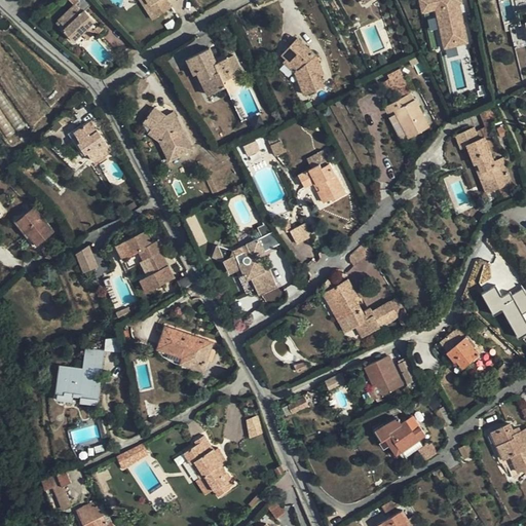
[(95,0),(77,0),(76,1),(60,16),(67,25),(65,27),(75,38),(82,32),(89,26),(96,32),(97,34),(104,28),(92,14),(89,16),(84,10),(86,8),(95,0)]
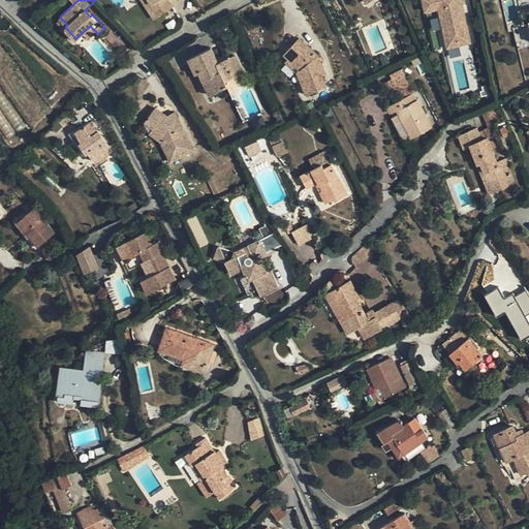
[(145,0),(156,18),(160,14),(153,3),(154,0),(145,0)]
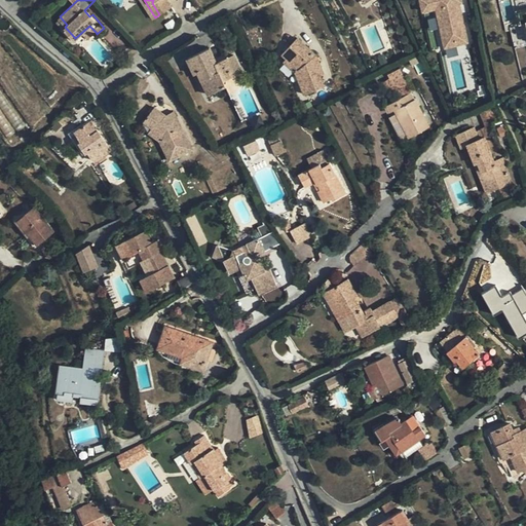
[(153,0),(152,3),(159,14),(174,5),(170,0),(153,0)]
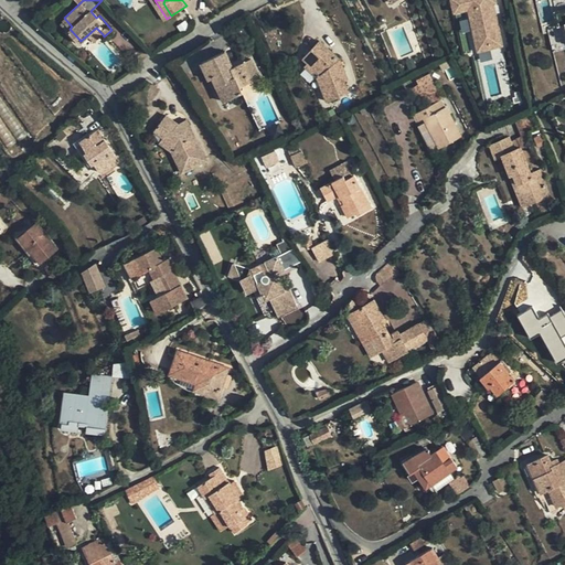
[(494,1),(493,0),(450,0),(452,10),(456,10),(467,7),(477,50),(501,44),(492,1),(494,1)]
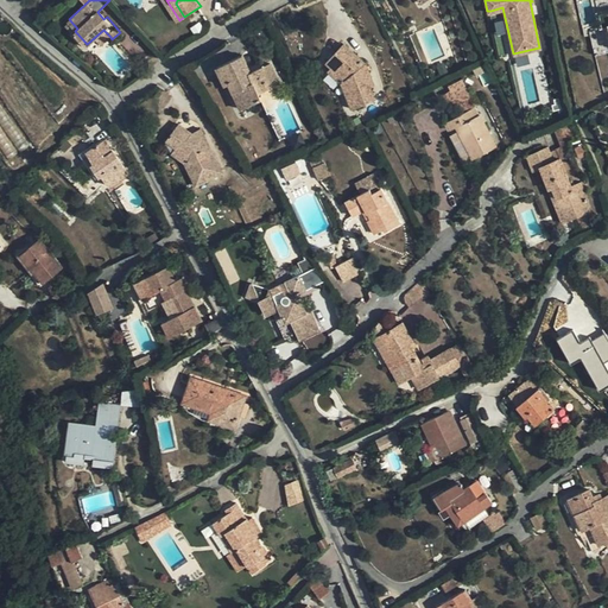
[(107,17),(100,10),(97,12),(103,19),(107,17)]
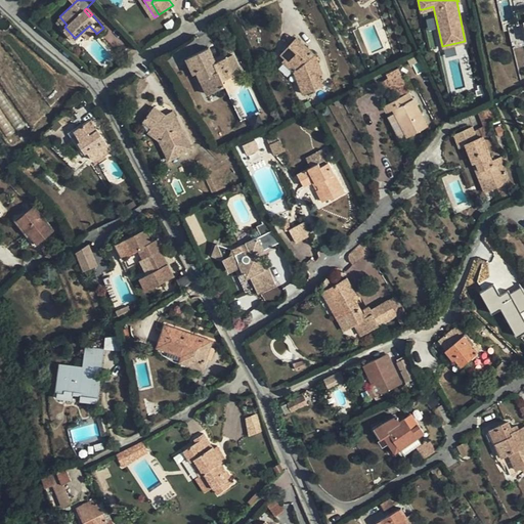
[(56,18),(64,27),(67,25),(59,16),(56,18)]
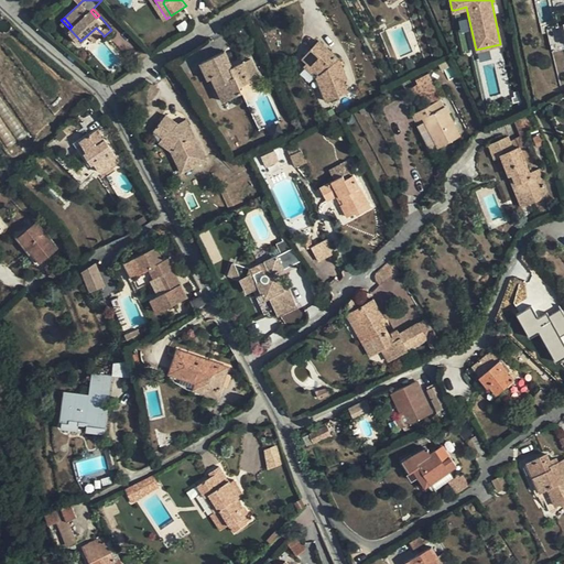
[(466,20),(458,22),(461,32),(469,30),(466,20)]
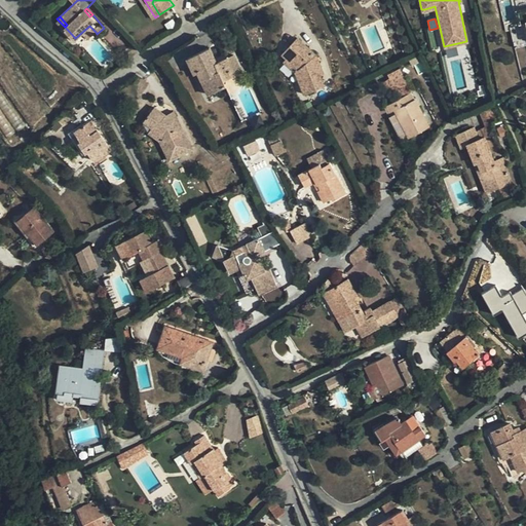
[(88,38),(96,32),(89,26),(82,32),(88,38)]
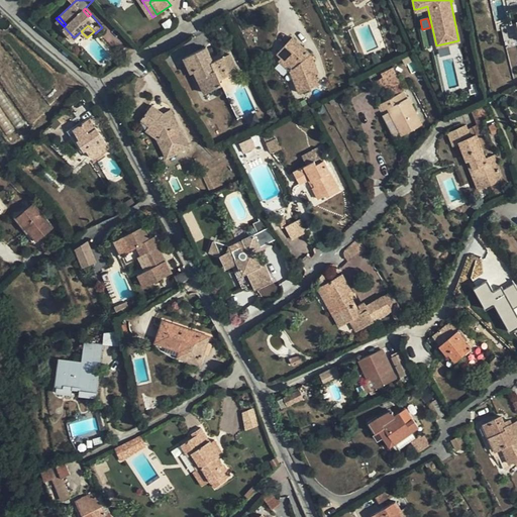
[(293,67),(293,68),(296,77),(293,78),(299,92),(318,84),(314,74),(318,73),(311,54),(292,36),(277,54),(281,58),(283,56),(293,67)]
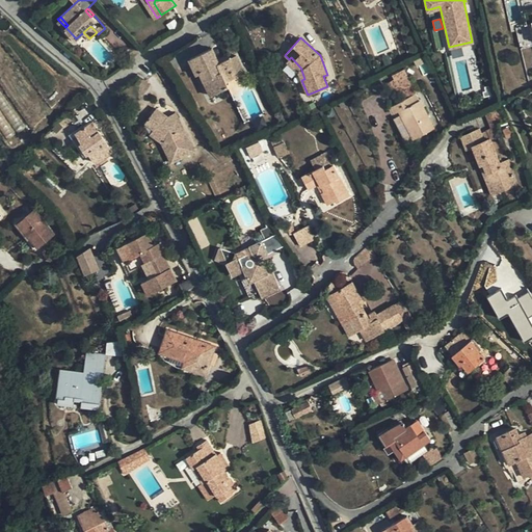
[(209,78),(215,92),(229,87),(225,81),(234,78),(243,73),(240,67),(249,62),(244,52),(227,60),(219,62),(218,59),(212,48),(208,50),(189,58),(196,75),(201,73),(204,80),(209,78)]
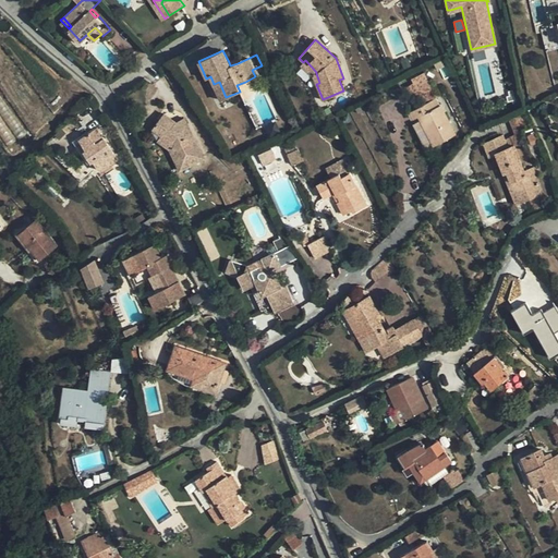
[(301,64),(313,75),(316,73),(316,72),(305,60),(303,62),(301,64)]
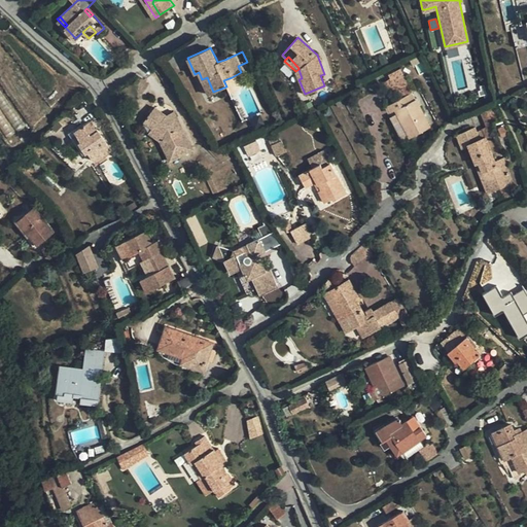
[(247,62),(238,66),(241,72),(250,69),(247,62)]
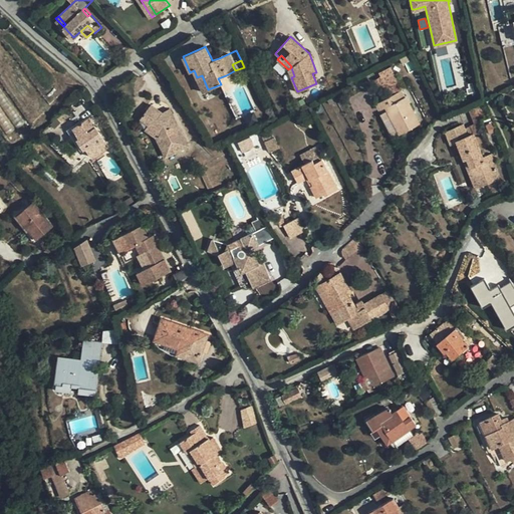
[(379,72),(381,77),(388,87),(398,82),(390,67),(379,72)]
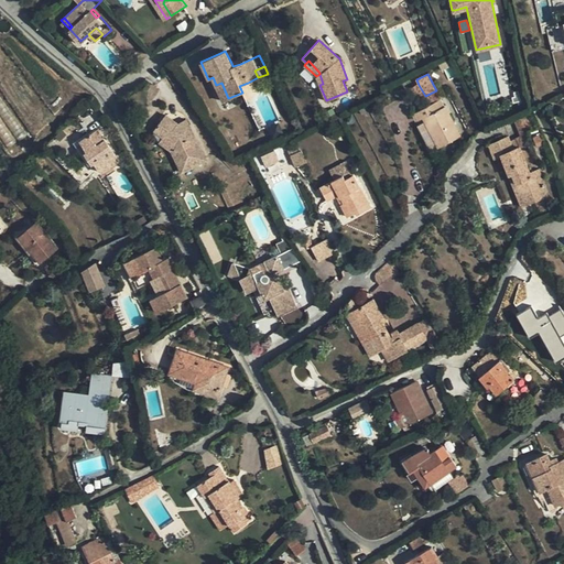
[(224,100),(228,98),(221,83),(216,85),(224,100)]
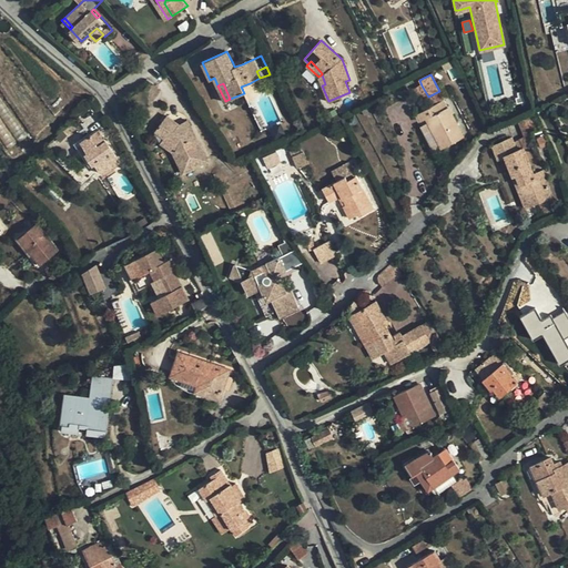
[(253,89),(250,83),(241,87),(244,93),(253,89)]
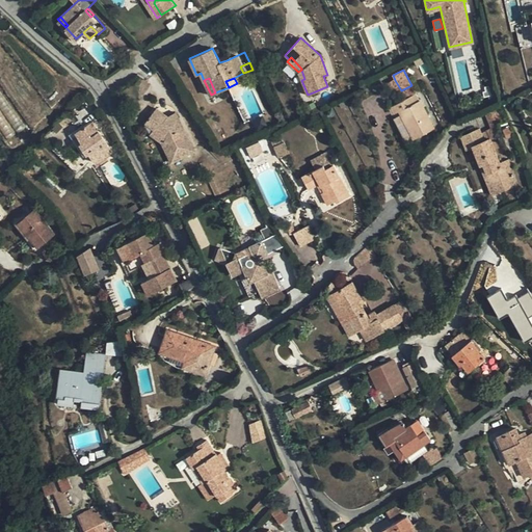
[(398,111),(413,139),(434,128),(417,94),(391,106),(394,113),(398,111)]
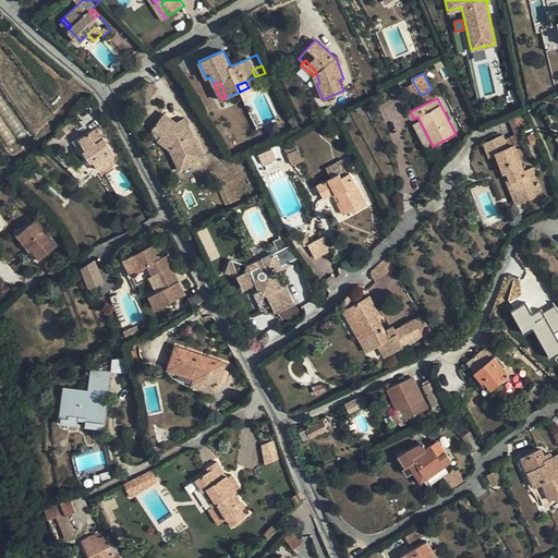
[(83,119),(92,113),(88,107),(79,113),(83,119)]
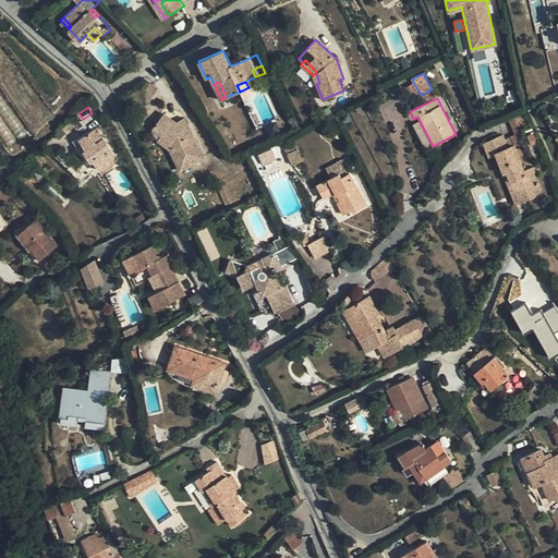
[(202,159),(184,122),(176,125),(172,122),(173,120),(164,113),(153,129),(160,135),(169,141),(165,146),(170,150),(179,171),(202,159)]
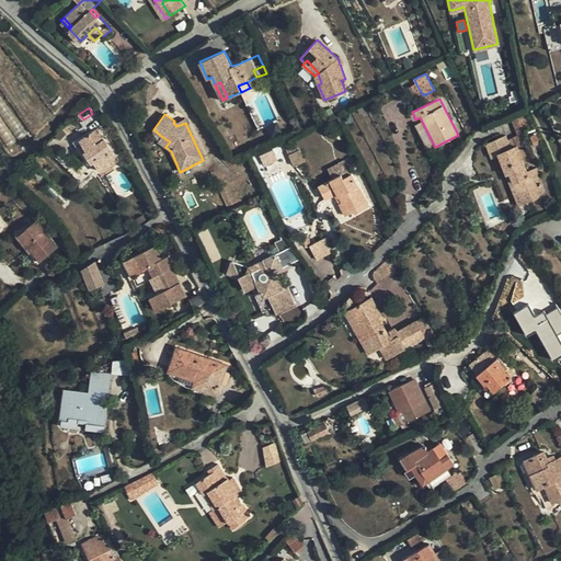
[(96,129),(89,134),(79,140),(86,150),(83,152),(91,163),(94,162),(100,172),(118,160),(96,129)]
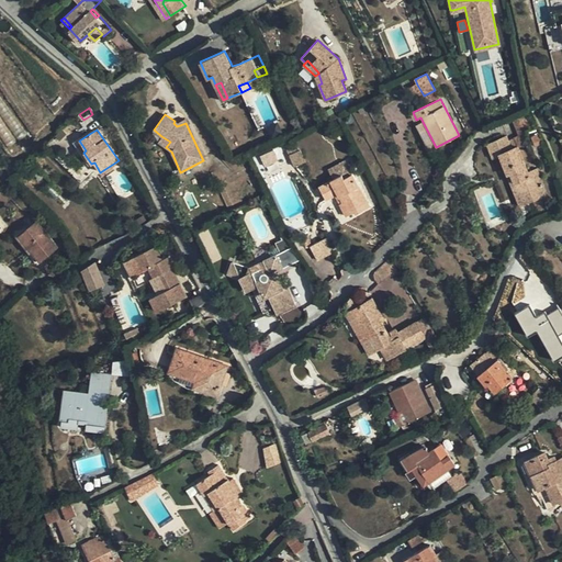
[(89,166),(91,164),(83,153),(86,150),(79,141),(89,134),(88,133),(72,143),(89,166)]
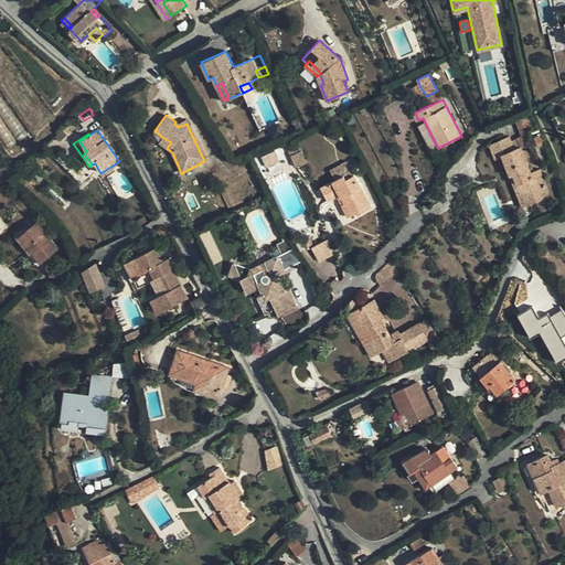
[(159,142),(167,148),(171,142),(162,137),(159,142)]
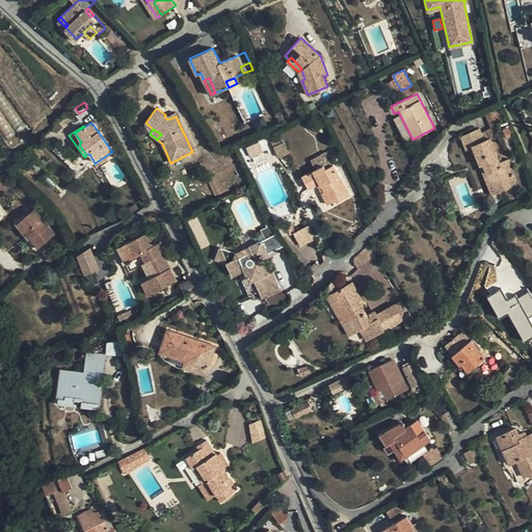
[(473,147),(477,159),(480,165),(483,164),(491,184),(500,181),(504,190),(508,200),(517,195),(516,191),(519,186),(507,160),(500,163),(489,139),(485,141),(481,133),(479,129),(466,135),(460,137),(466,150),(473,147)]
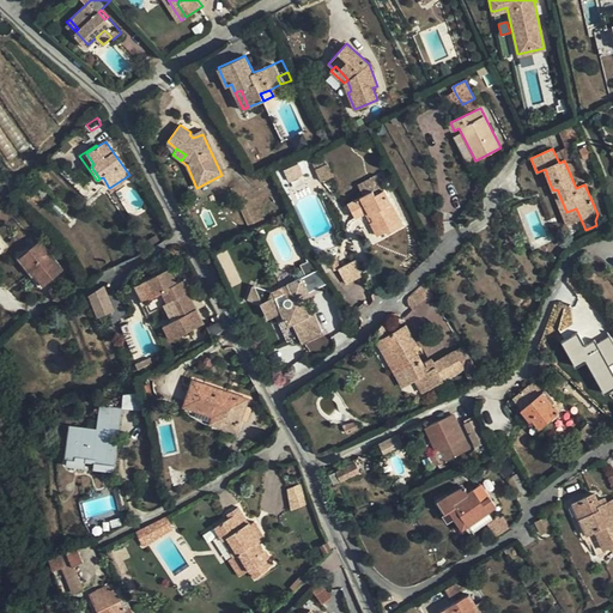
[(321,182),(334,176),(325,157),(313,163),(321,182)]
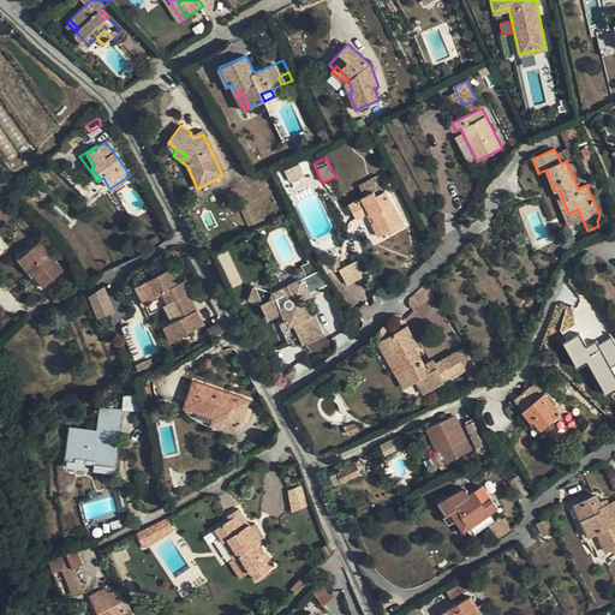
[(290,183),(304,177),(299,165),(285,171),(290,183)]
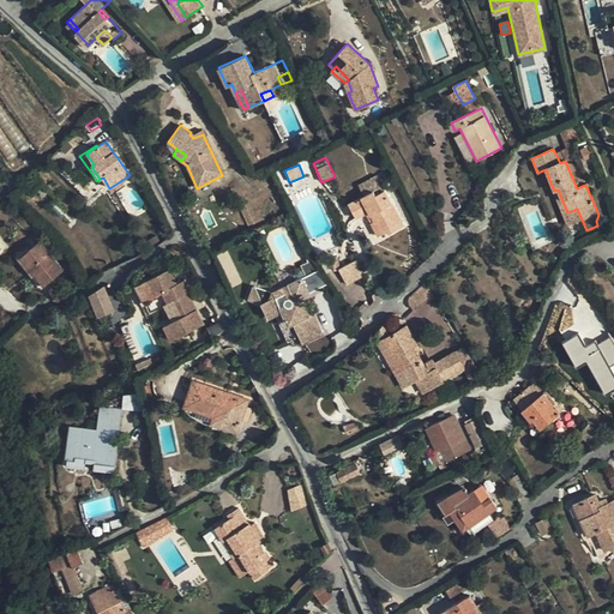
[(359,185),(363,196),(373,191),(375,194),(384,190),(377,175),(359,185)]
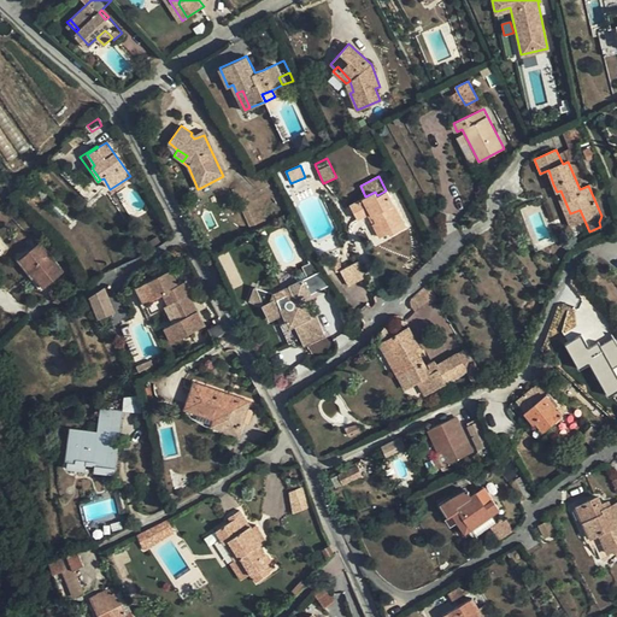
[(48,200),(52,197),(42,187),(36,192),(43,199),(45,198),(48,200)]
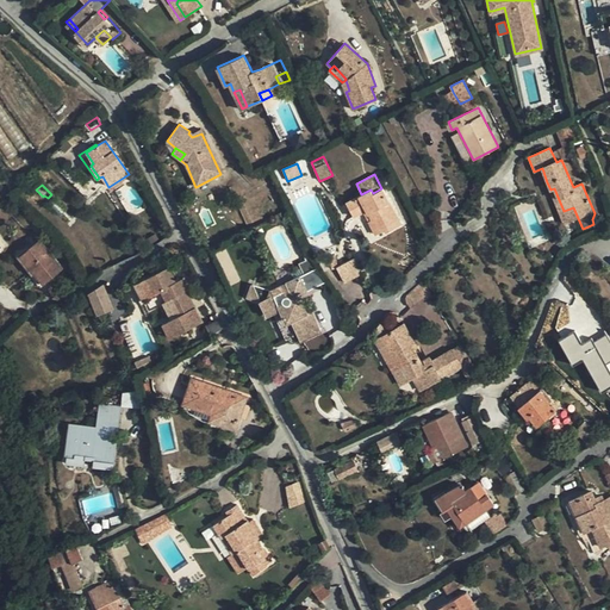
[(371,190),(361,194),(347,203),(354,217),(366,211),(371,219),(368,222),(375,234),(384,229),(386,231),(400,223),(381,188),(373,193),(371,190)]
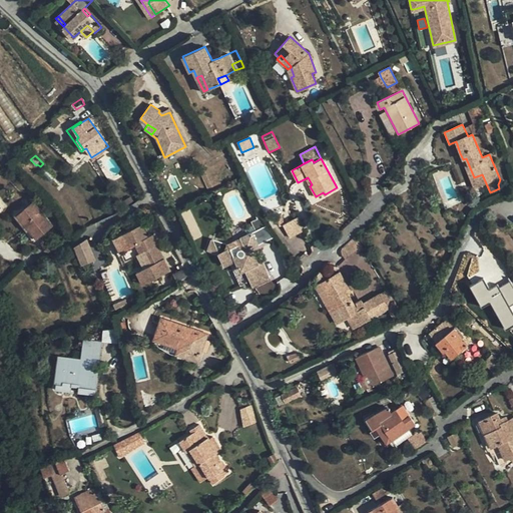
[(474,187),(486,183),(482,174),(474,177),(466,158),(463,159),(474,187)]
